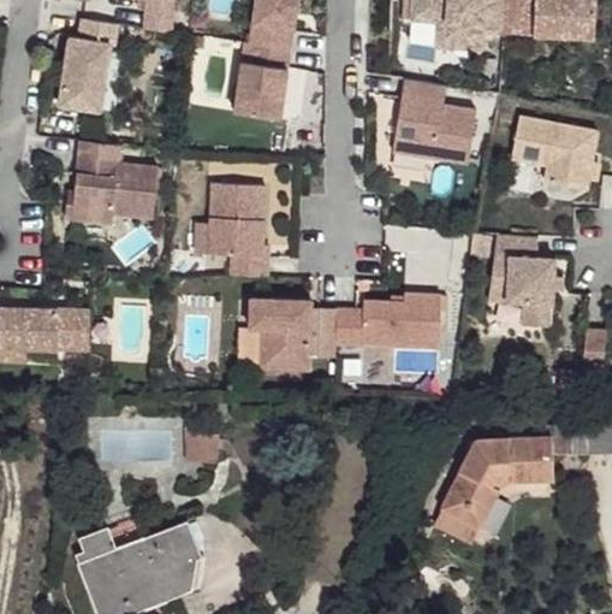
[(254,0),(248,43),(289,48),(295,0),(254,0)]
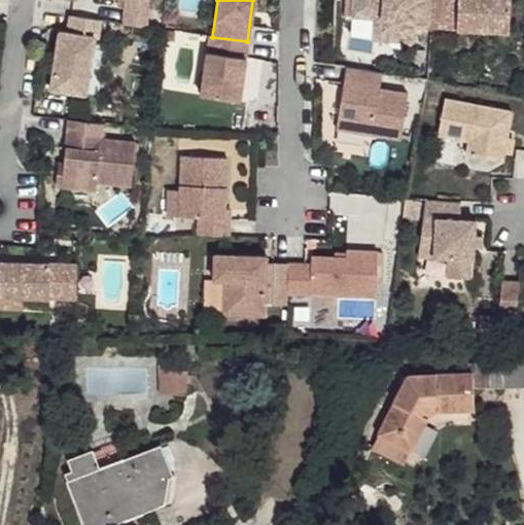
[(430,29),(431,0),(352,0),(351,18),(381,21),(380,41),(412,43),(413,30),(430,31),(430,29)]
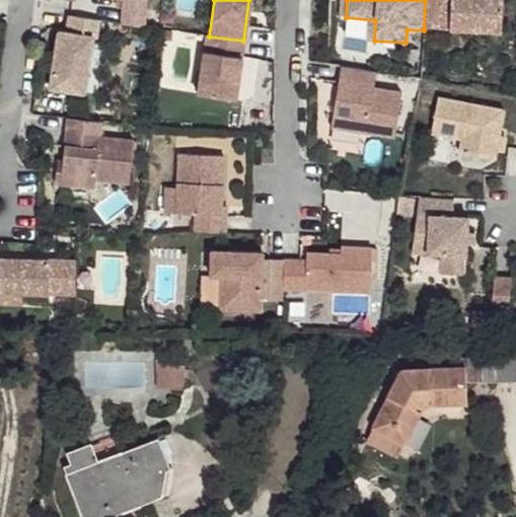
[(425,0),(424,28),(499,34),(501,0),(425,0)]
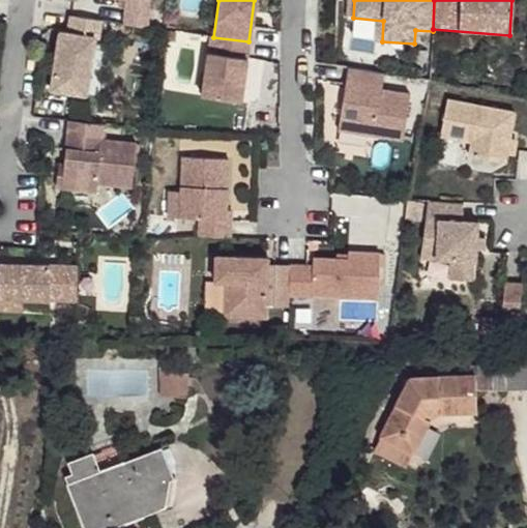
[(100,21),(70,17),(67,34),(59,32),(50,89),(85,95),(94,39),(97,39),(100,21)]
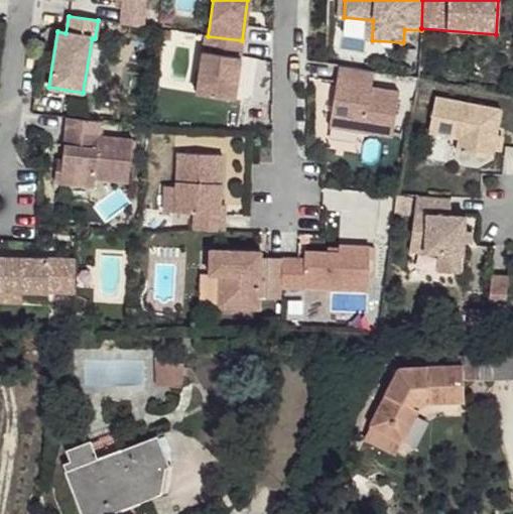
[(373,20),(366,19),(365,40),(372,40),(373,20)]
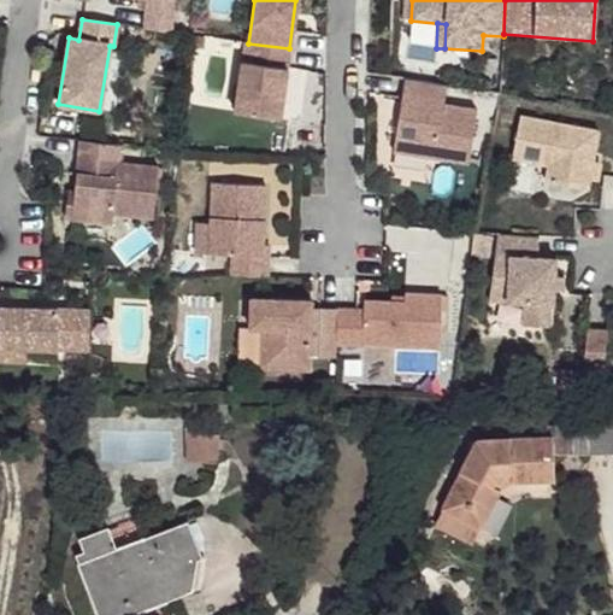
[(286,68),(241,62),(235,111),(280,117),(286,68)]
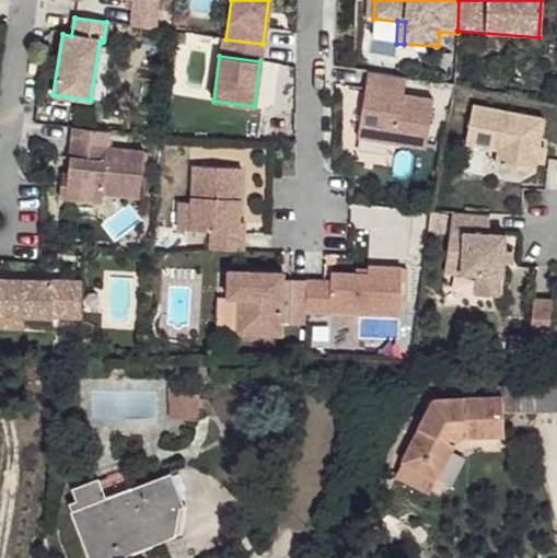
[(405,79),(366,73),(356,139),(425,150),(432,101),(402,95),(405,79)]
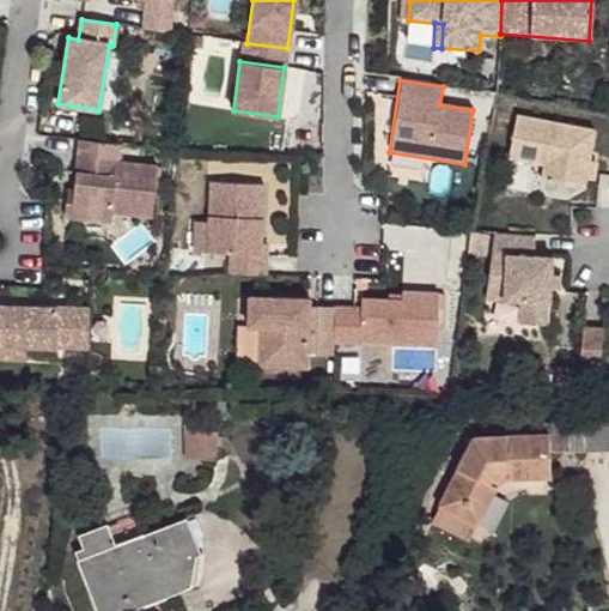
[(591,131),(516,118),(506,159),(542,165),(540,181),(582,189),(591,131)]
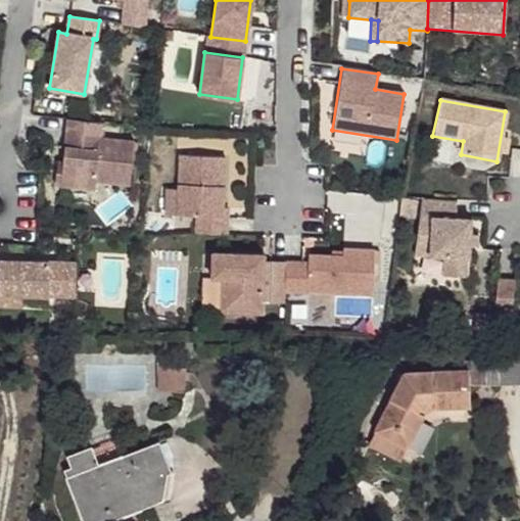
[(101,122),(67,120),(63,162),(61,186),(96,189),(96,181),(131,184),(134,140),(100,137),(101,122)]
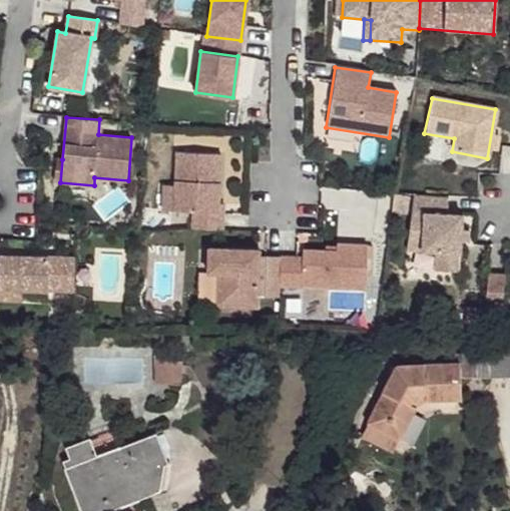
[(218,152),(175,150),(172,209),(191,210),(190,226),(220,228),(221,210),(216,211),(218,152)]
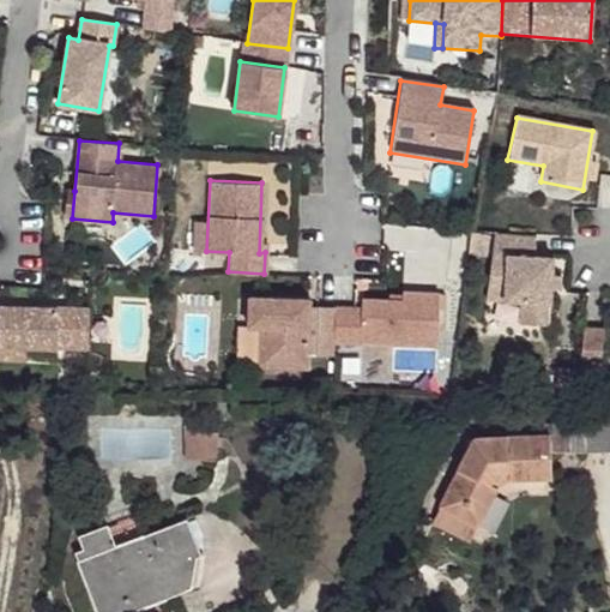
[(490,253),(485,299),(521,300),(520,323),(547,325),(550,257),(532,256),(533,235),(494,233),(490,253)]
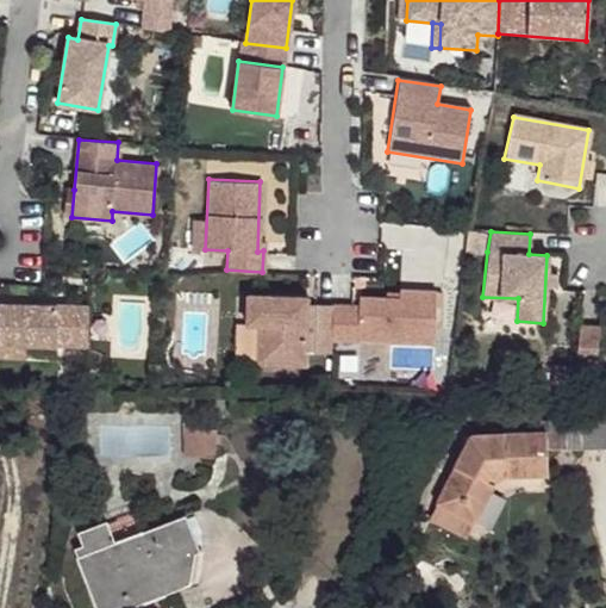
[(358,297),(358,305),(332,304),(331,340),(358,341),(358,339),(433,341),(435,291),(399,290),(399,298),(358,297)]
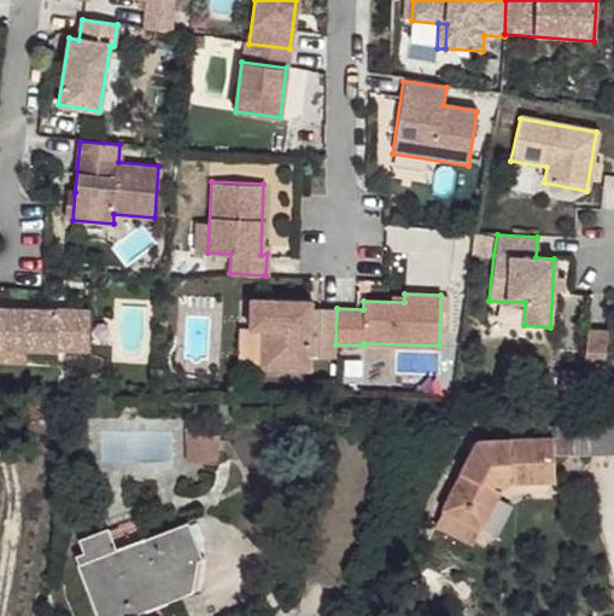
[(305,300),(245,297),(243,327),(256,327),(253,367),(302,370),(305,300)]
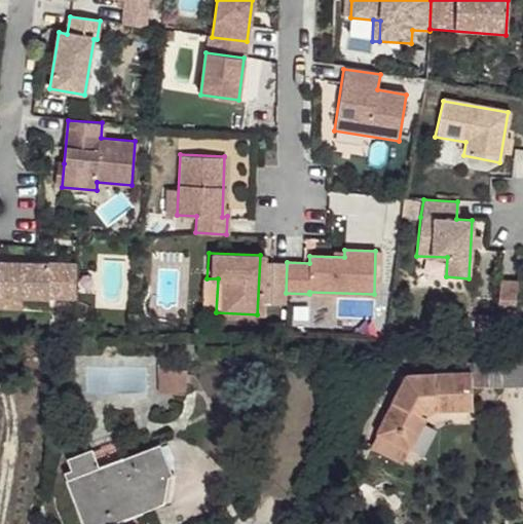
[(414,274),(446,276),(447,257),(416,256),(414,274)]
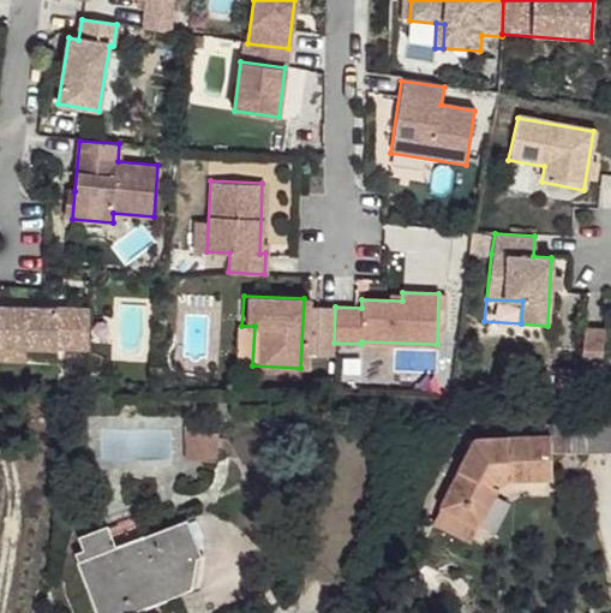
[(1,320),(0,319),(0,359),(28,362),(28,347),(90,350),(91,309),(1,307),(1,320)]
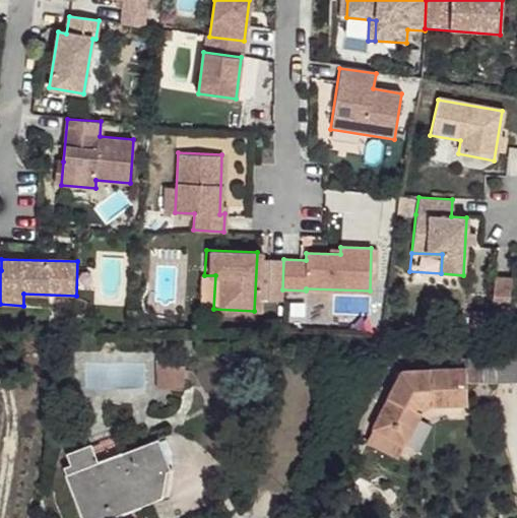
[(283,259),(262,259),(261,300),(282,300),(282,289),(283,259)]
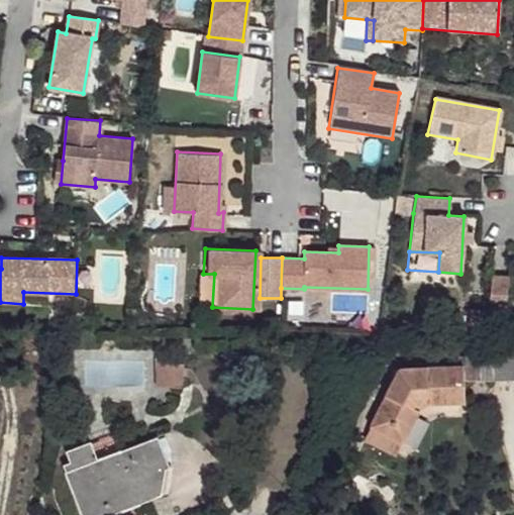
[(513,343),(482,344),(481,375),(513,374),(513,343)]
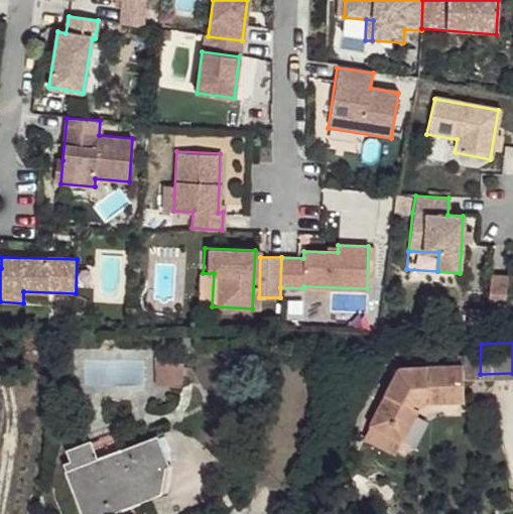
[(159,355),(159,382),(184,383),(185,357),(159,355)]
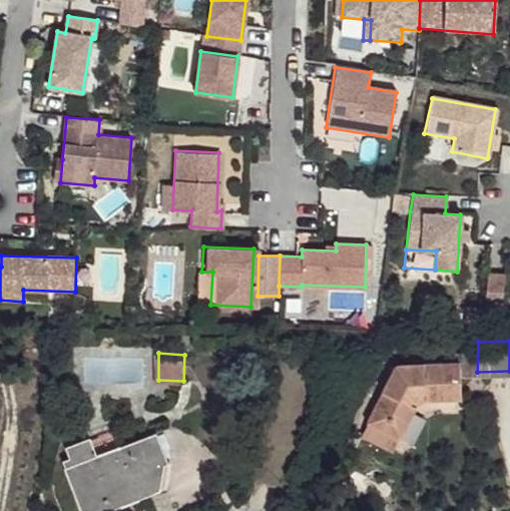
[(403,365),(374,418),(405,435),(421,403),(414,400),(418,392),(430,388),(431,397),(465,399),(466,364),(403,365)]
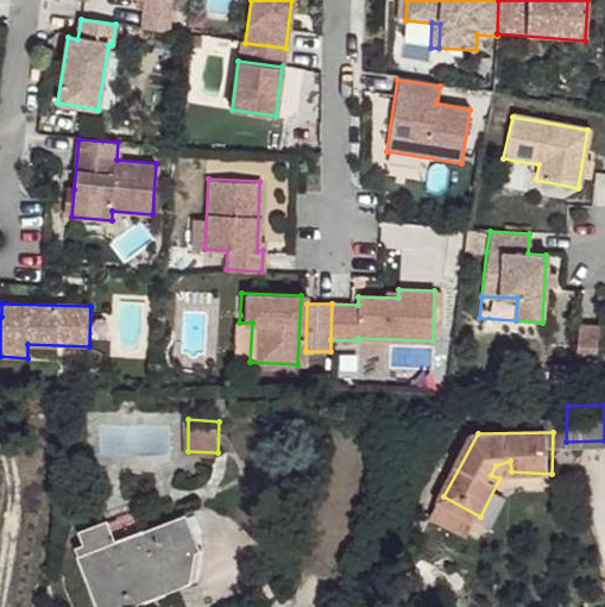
[(84,556),(105,606),(119,606),(191,577),(197,580),(207,548),(201,548),(193,527),(184,530),(181,519),(84,556)]
